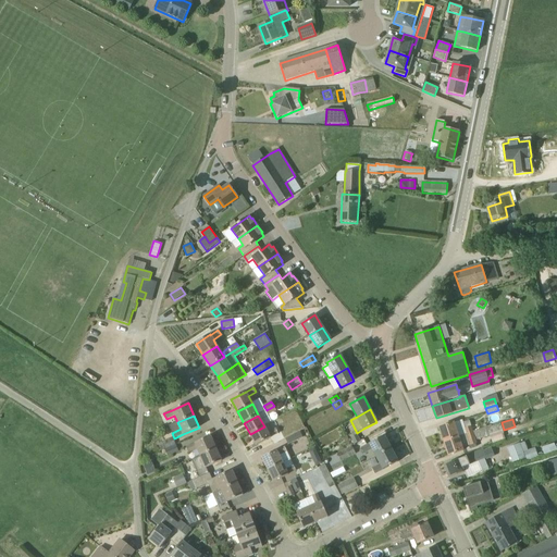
[(467,434),(473,432),(471,426),(466,429),(462,420),(440,428),(444,442),(458,436),(467,434)]
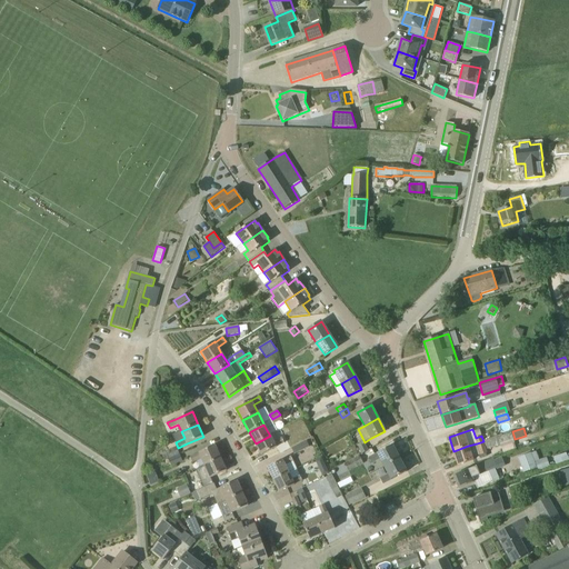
[(270,436),(256,443),(261,456),(277,448),(277,447),(285,442),(282,438),(273,442),(270,436)]
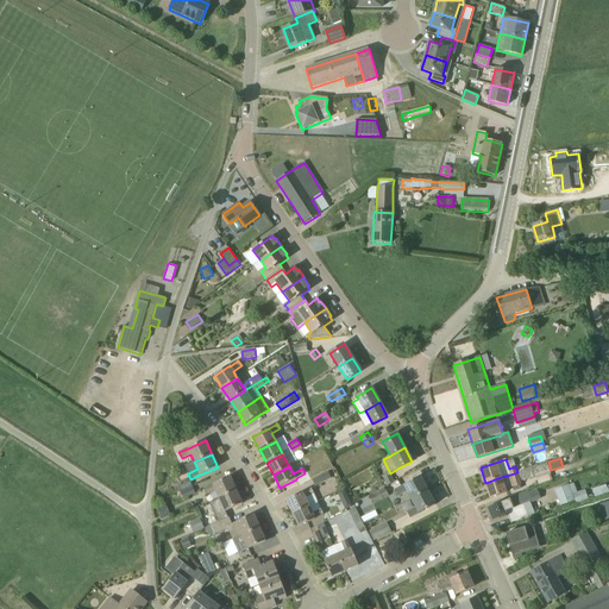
[(535,477),(533,468),(529,469),(518,472),(510,475),(501,477),(485,483),(490,498),(506,493),(506,490),(522,485),(521,482),(526,481),(535,477)]
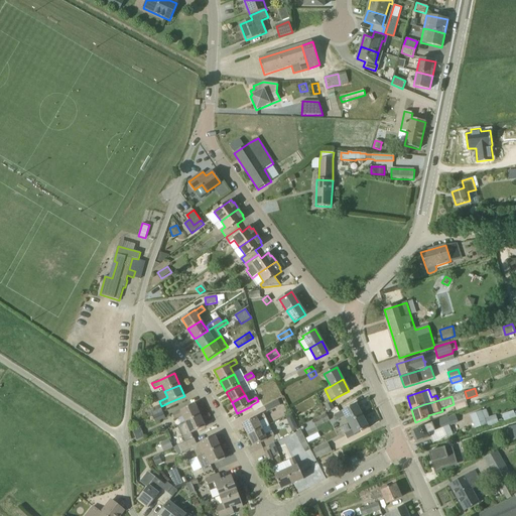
[(280,405),(278,400),(264,406),(267,411),(280,405)]
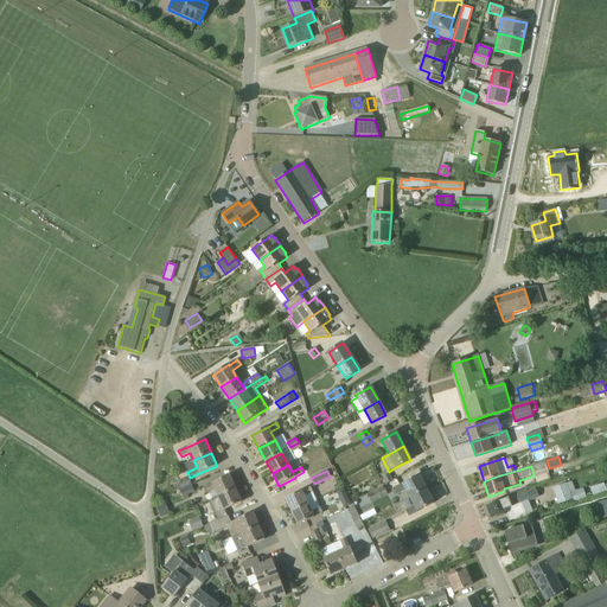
[(389,474),(383,478),(387,485),(393,481),(389,474)]
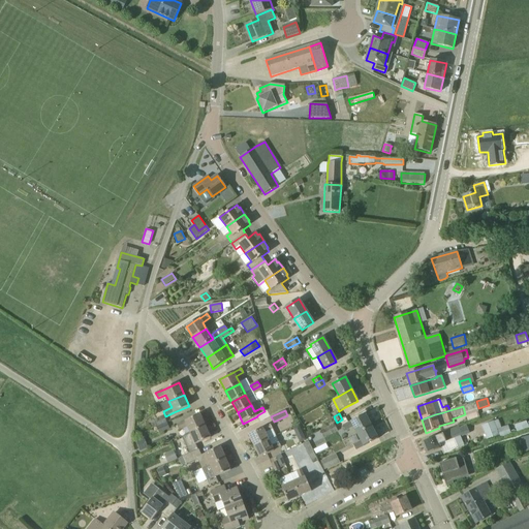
[(190,433),(206,426),(200,414),(185,422),(177,425),(180,430),(187,427),(190,433)]
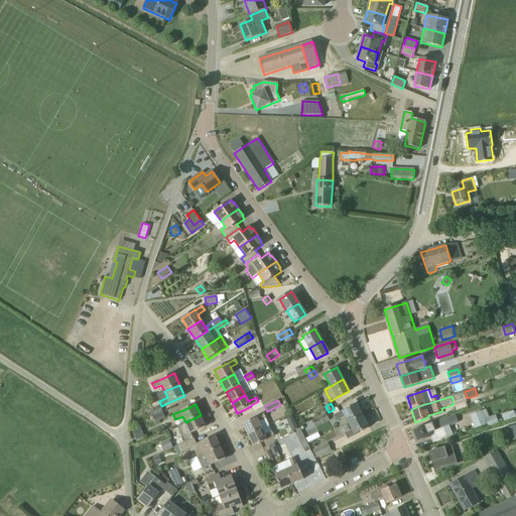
[(349,423),(362,415),(356,404),(335,415),(338,420),(345,416),(349,423)]
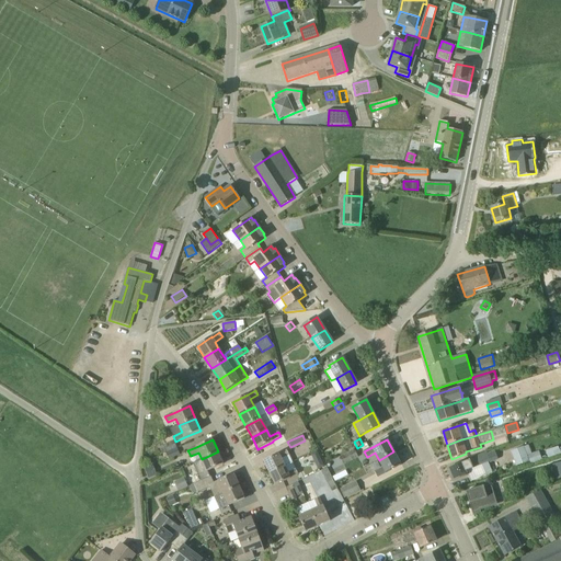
[(167,453),(176,448),(174,442),(163,446),(167,453)]
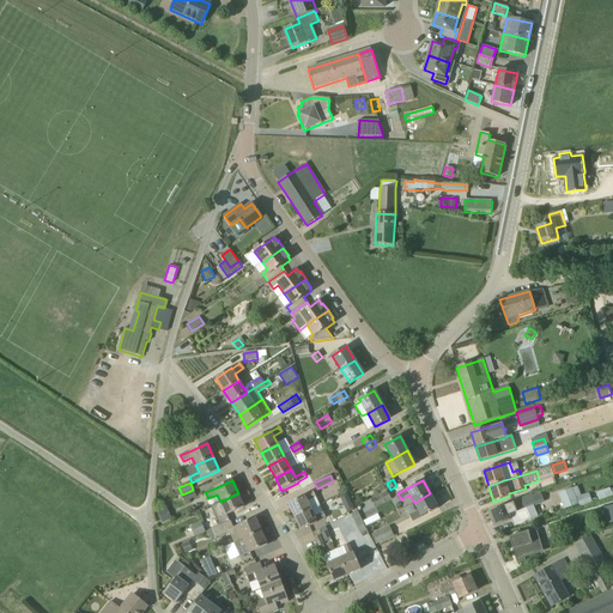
[(576,498),(580,497),(576,487),(558,493),(564,509),(578,504),(576,498)]
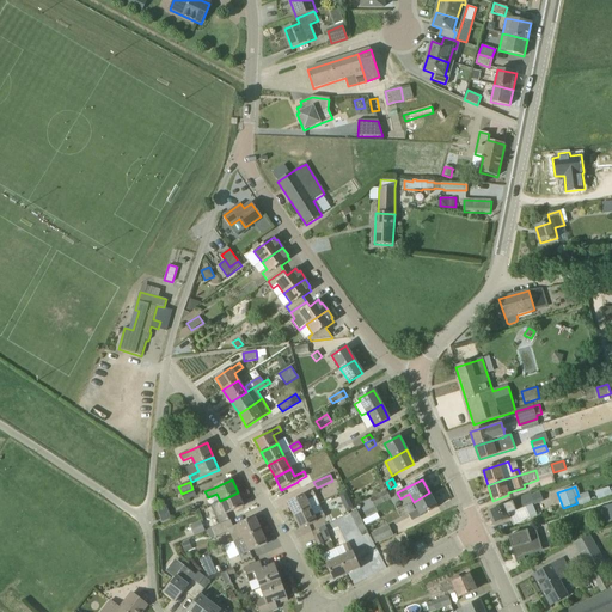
[(193,489),(182,494),(184,501),(196,496),(193,489)]
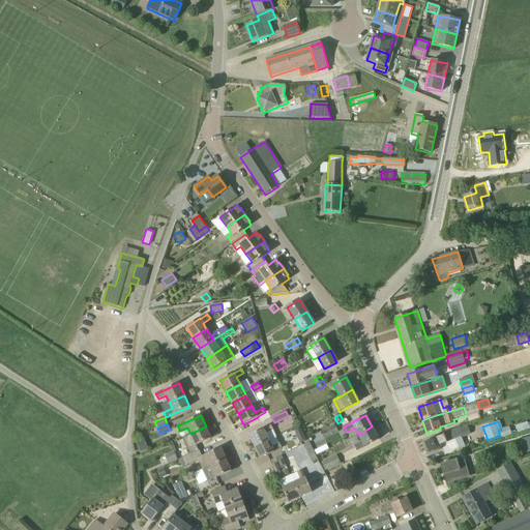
[(255,447),(269,440),(266,434),(273,430),(271,425),(264,429),(263,429),(249,436),(255,447)]
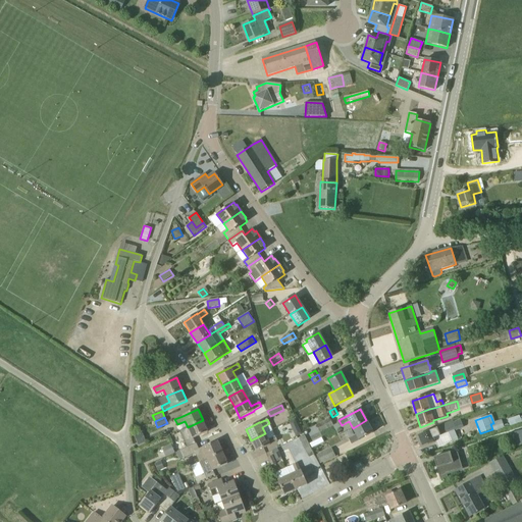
[(317,426),(320,431),(333,425),(330,419),(317,426)]
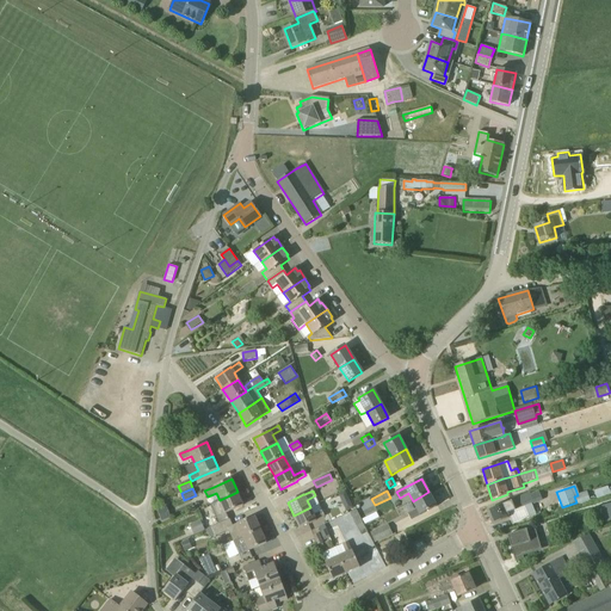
[(238,492),(220,500),(223,507),(214,511),(216,517),(226,513),(244,506),(238,492)]
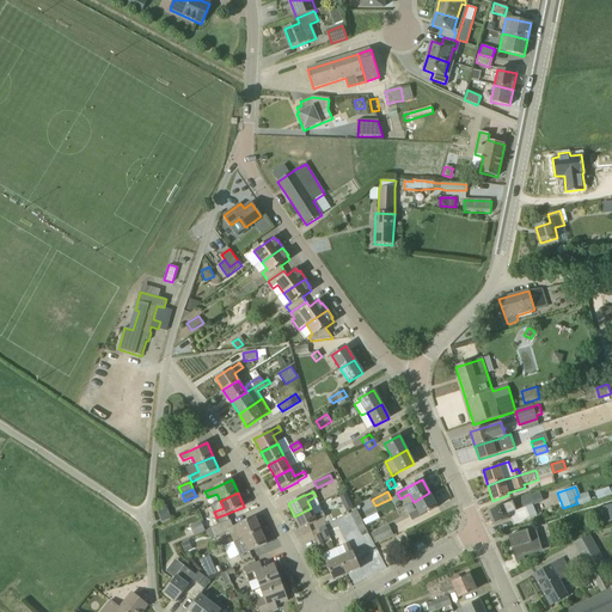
[(429,493),(414,502),(417,510),(409,515),(412,520),(438,507),(429,493)]
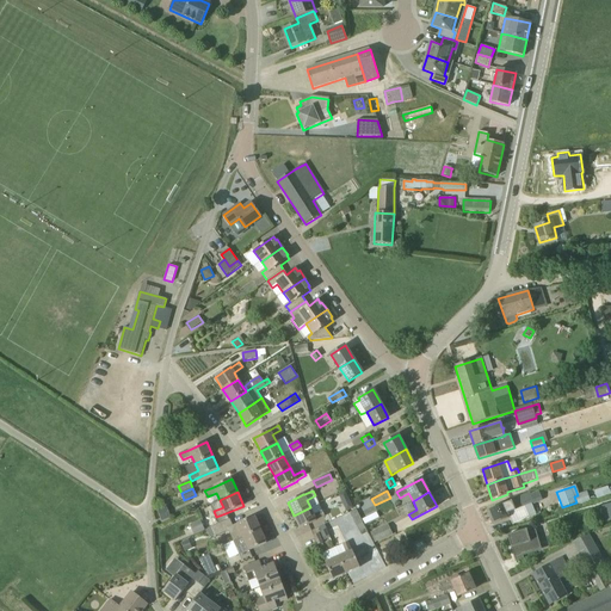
[(538,492),(530,494),(534,503),(542,500),(538,492)]
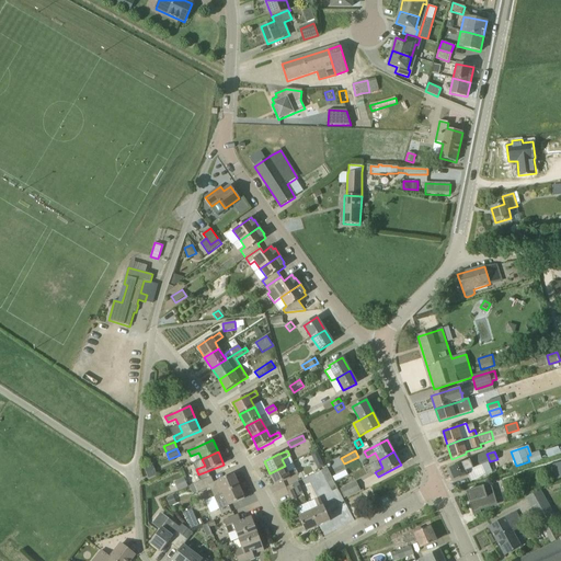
[(527,456),(529,461),(530,465),(542,460),(539,451),(530,455),(527,456)]
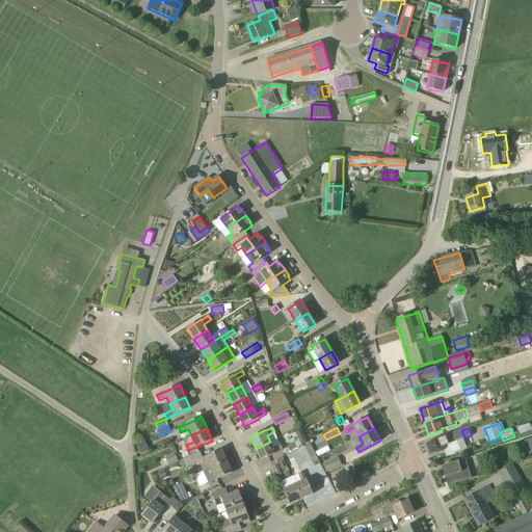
[(457,442),(464,437),(461,430),(424,445),(428,456),(444,451),(447,457),(461,451),(457,442)]
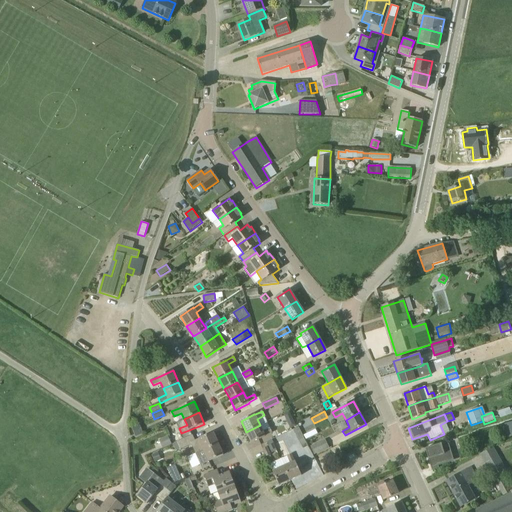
[(293,420),(287,423),(290,429),(296,426),(293,420)]
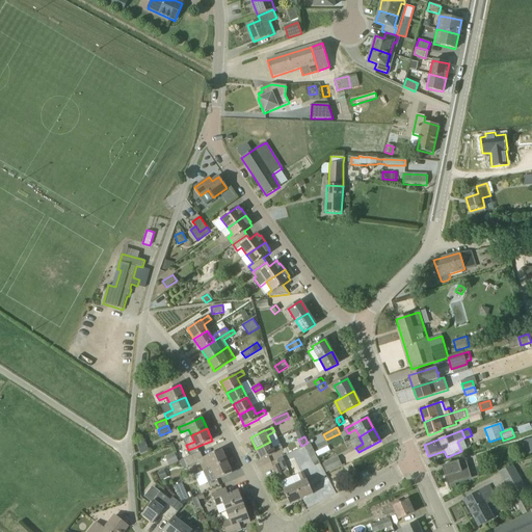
[(137,445),(140,454),(149,451),(144,442),(137,445)]
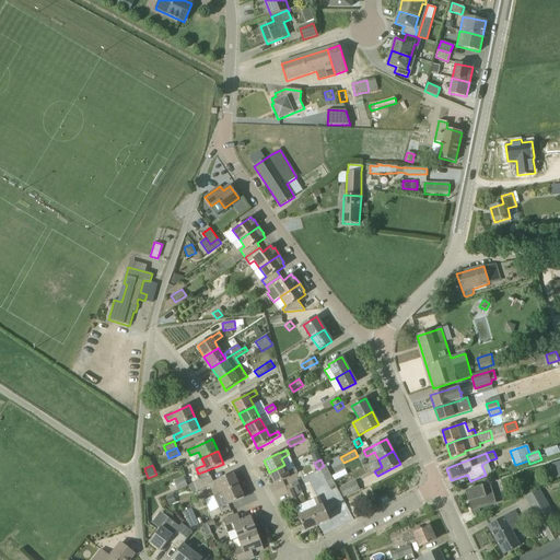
[(284,465),(269,473),(275,485),(290,478),(290,477),(298,474),(295,468),(288,473),(284,465)]
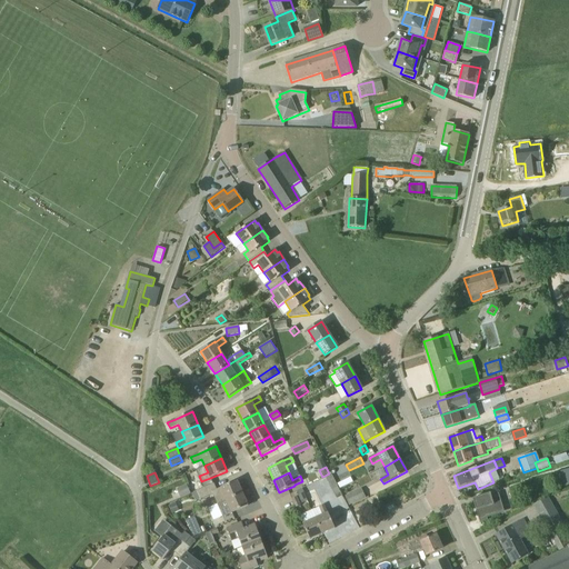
[(338,487),(332,475),(326,478),(332,489),(338,487)]
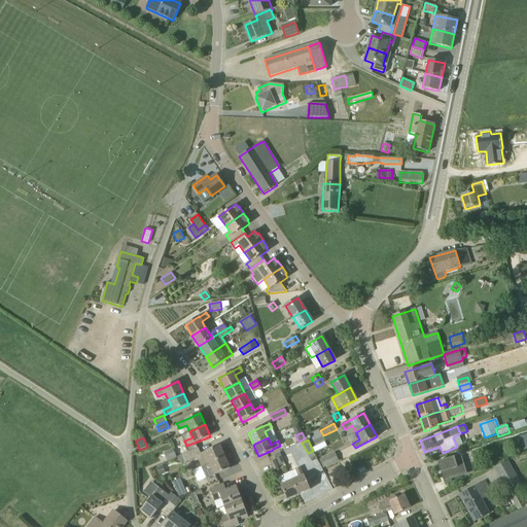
[(324,440),(313,448),(316,453),(327,445),(324,440)]
